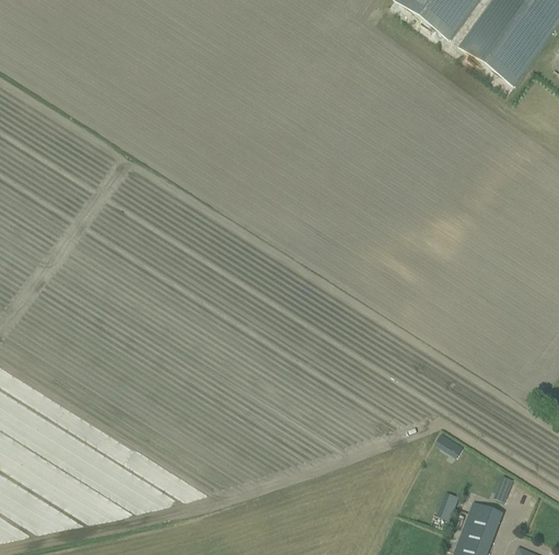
[(398,0),(446,35),(472,0),(398,0)]
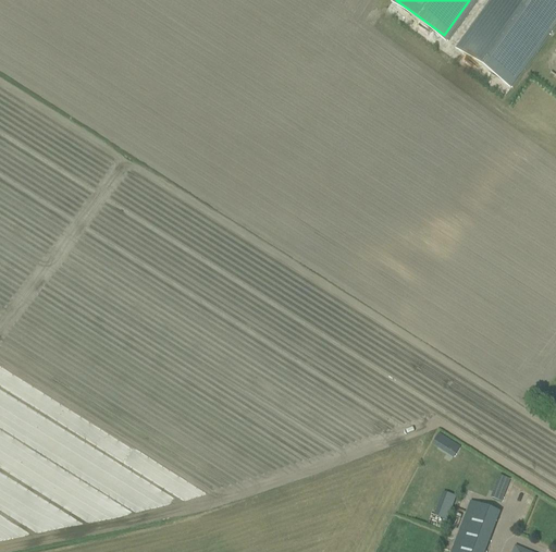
[(487,0),(457,44),(513,83),(553,26),(516,0),(487,0)]
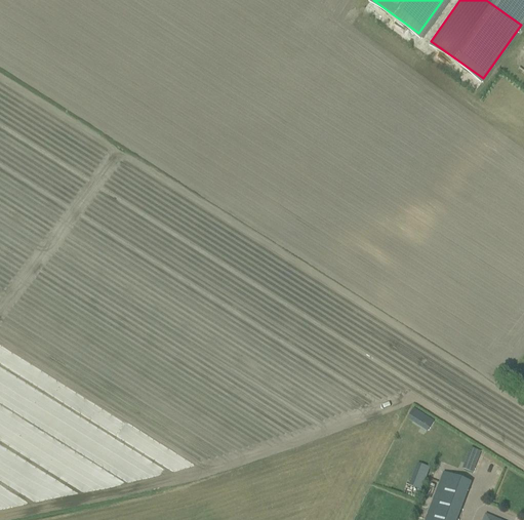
[(486,0),(521,25),(523,21),(523,0),(486,0)]
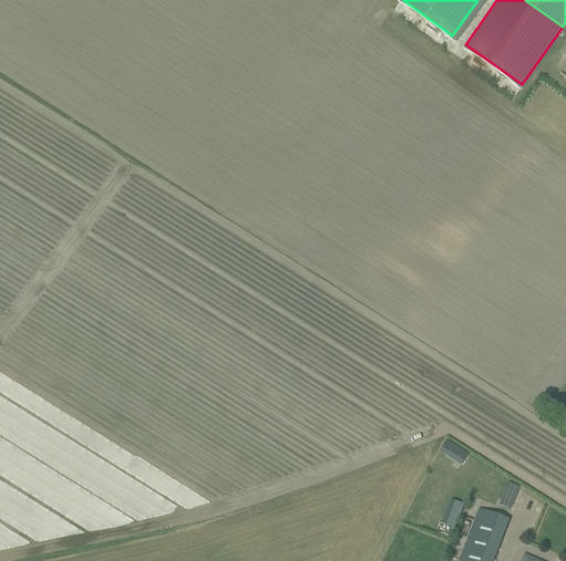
[(439,447),(461,461),(467,450),(445,436),(439,447)]
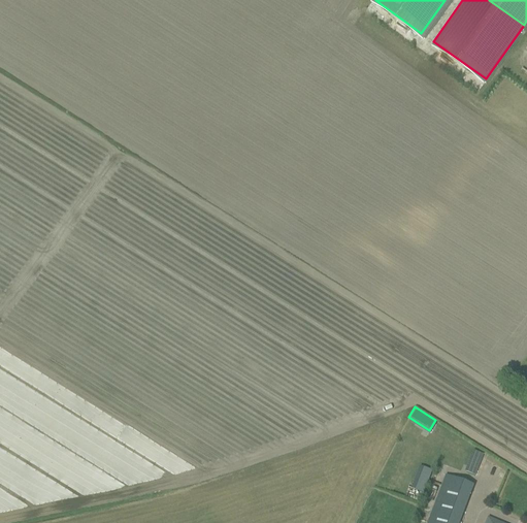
[(473,447),(466,466),(465,468),(474,471),(474,470),(482,450),(473,447)]
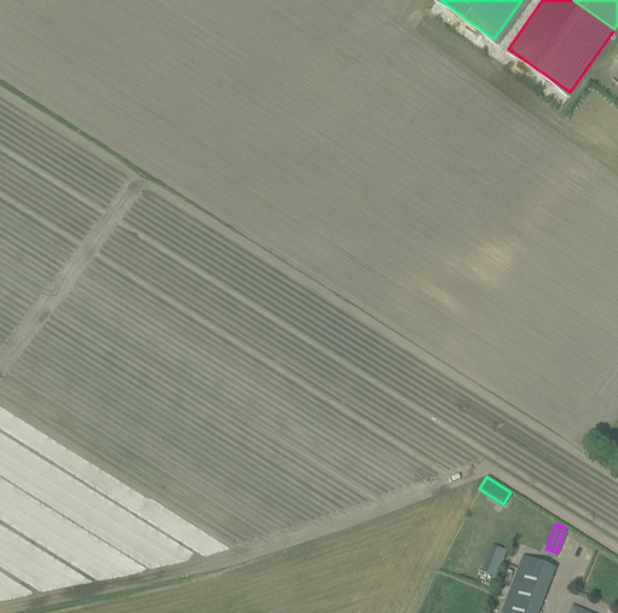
[(495,573),(504,547),(492,542),(483,568),(495,573)]
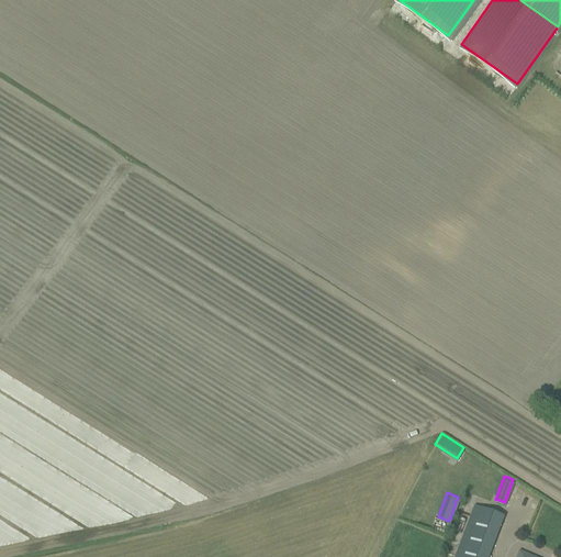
[(474,501),(470,513),(477,515),(500,524),(504,512),(481,503),(474,501)]
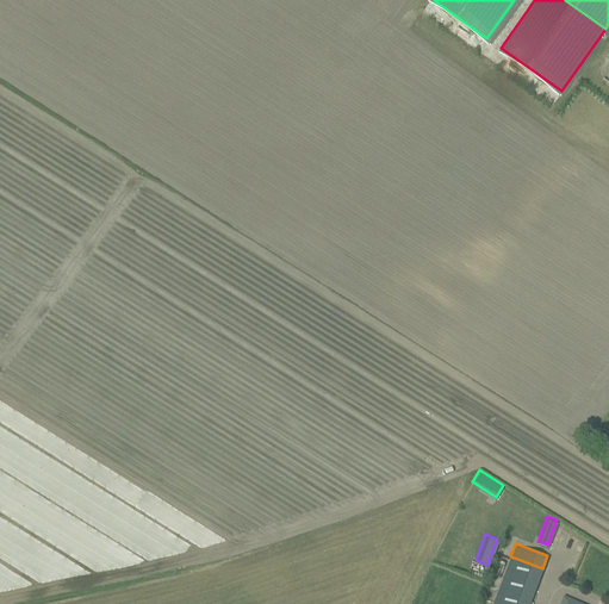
[(502,603),(527,603),(542,568),(517,559),(510,556),(493,601),(502,603)]
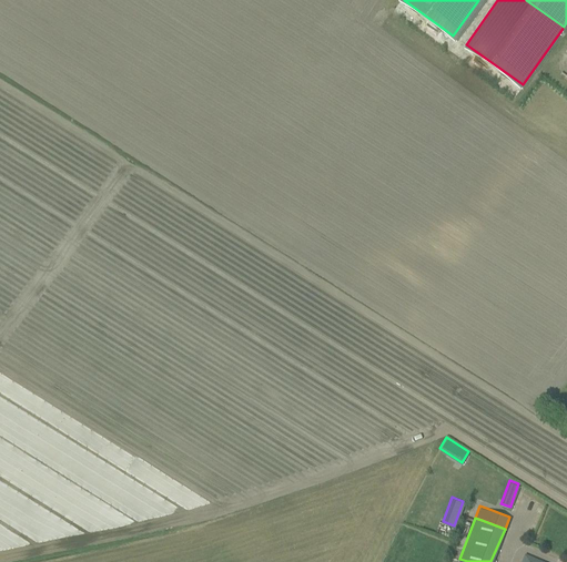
All buildings are outlined.
